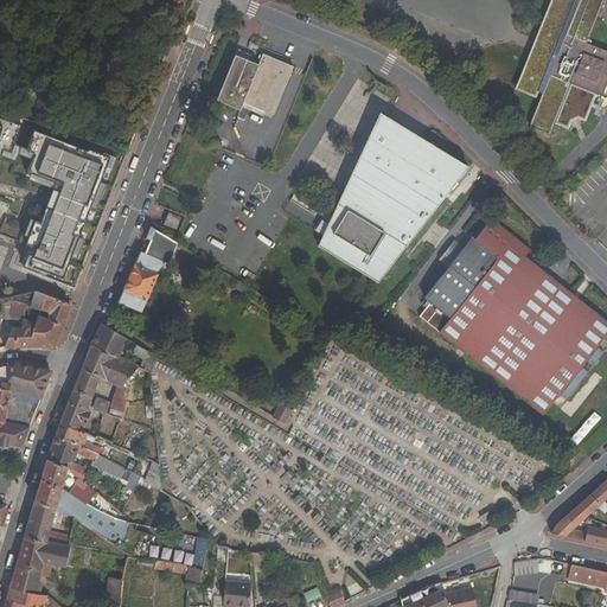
[(551,0),(517,89),(536,97),(538,93),(543,94),(581,0),(551,0)]
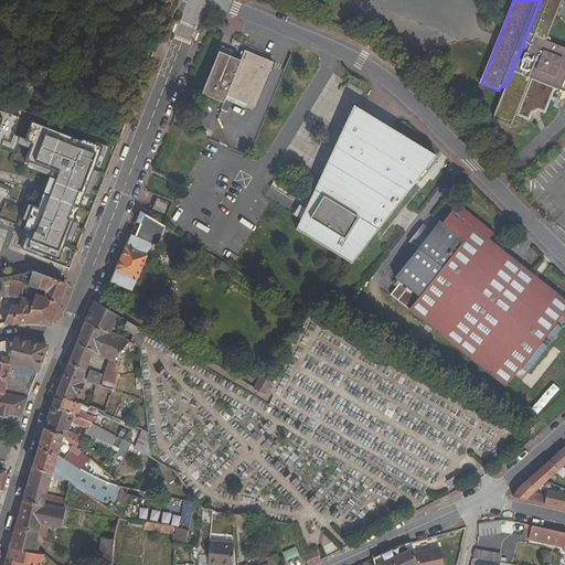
[(494,116),(492,120),(511,128),(532,78),(561,89),(564,78),(564,48),(546,41),(563,0),(541,0),(505,87),(497,109),(494,116)]
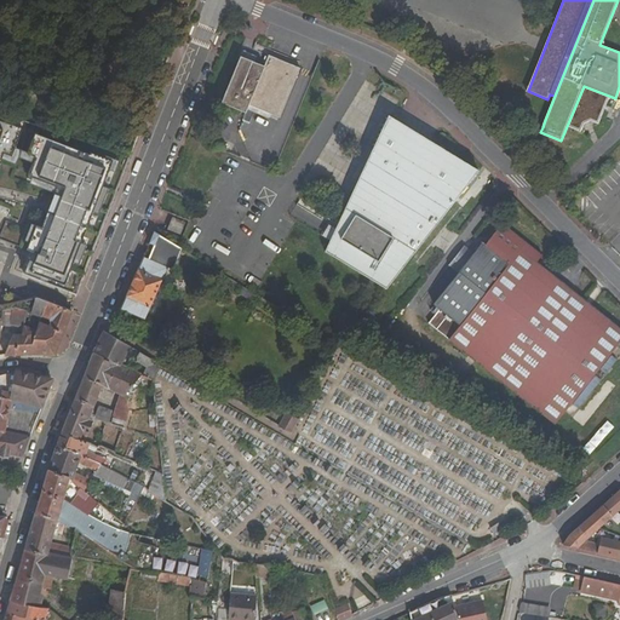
[(248,105),(280,118),(300,68),(269,56),(264,67),(241,57),(222,103),(246,113),(248,105)]
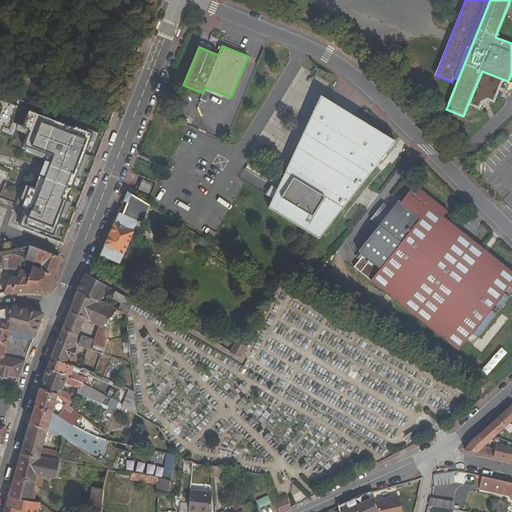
[(334,113),(336,109),(350,117),(347,121),(379,141),(388,138),(322,97),(318,103),(334,113)]
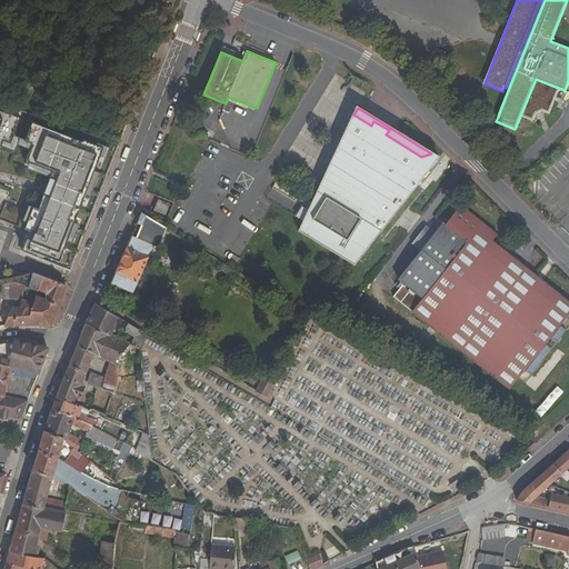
[(386,135),(389,130),(373,121),(371,126),(353,115),(299,230),(355,265),(438,159),(431,153),(421,157),(386,135)]
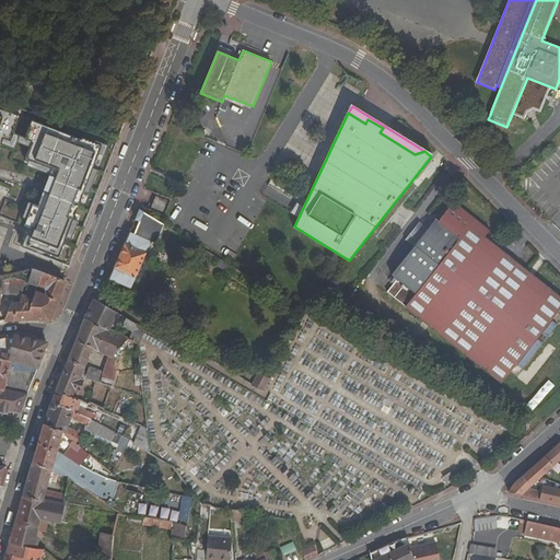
[(15,123),(0,117),(0,143),(7,147),(15,123)]
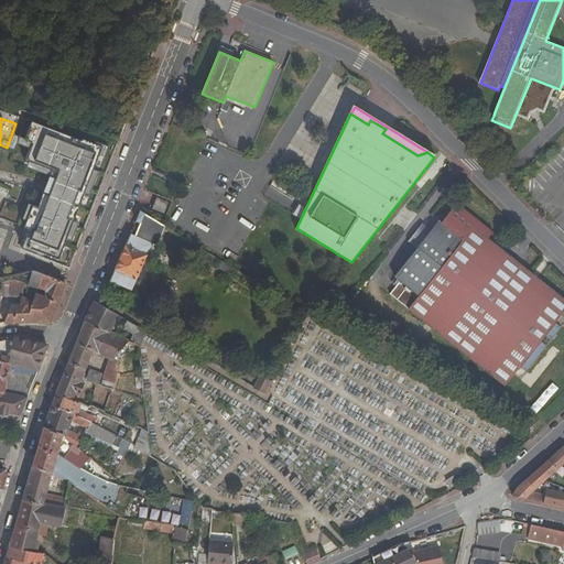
[(68,140),(36,128),(22,163),(55,176),(41,213),(30,208),(21,231),(33,236),(26,251),(54,262),(62,242),(66,245),(73,228),(68,226),(80,196),(84,198),(93,176),(88,175),(94,159),(98,161),(101,152),(91,148),(91,149),(77,143),(76,148),(67,144),(68,140)]
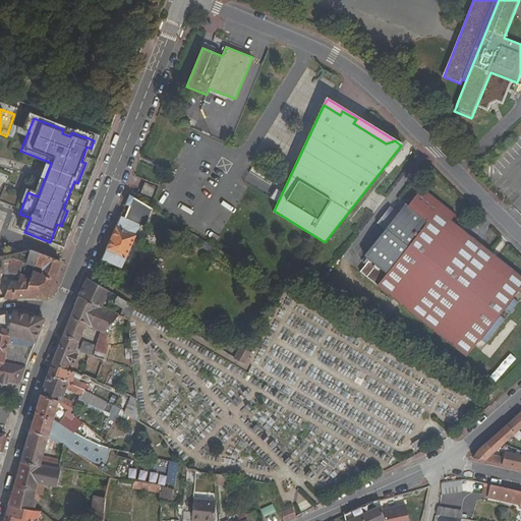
[(141,193),(153,197),(157,188),(146,183),(141,193)]
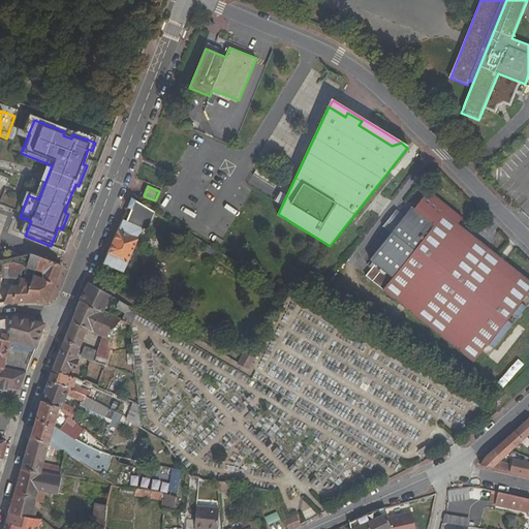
[(463,217),(429,189),(415,208),(412,206),(405,215),(392,232),(370,259),(376,263),(367,276),(472,362),(528,291),(528,280),(459,223),(463,217)]
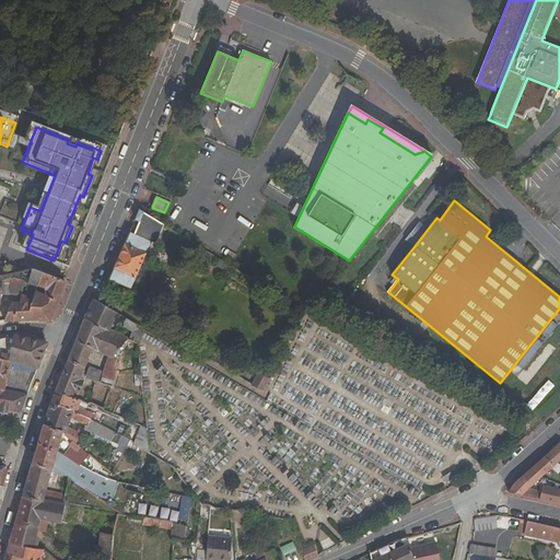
[(156,244),(164,225),(139,209),(136,220),(139,222),(135,234),(131,232),(126,243),(111,279),(131,289),(152,242),(156,244)]
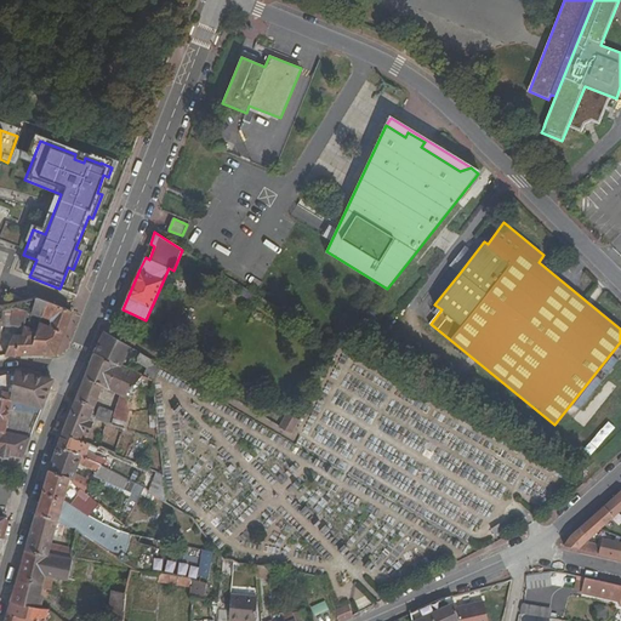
[(467,245),(450,266),(460,273),(476,252),(467,245)]
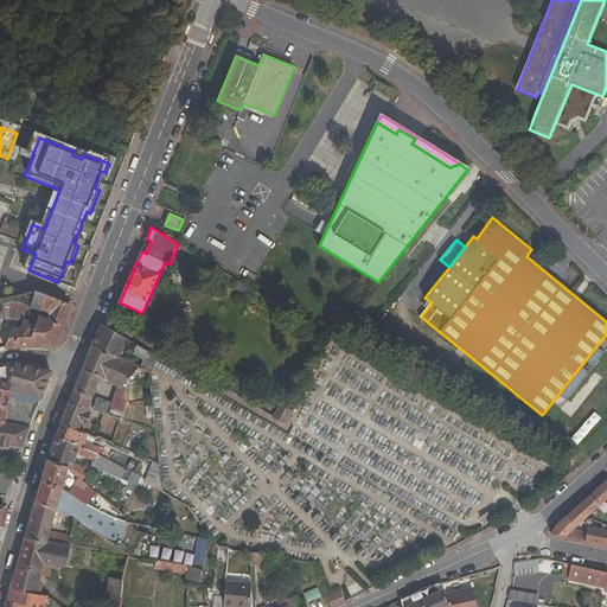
[(21,327),(13,328),(4,350),(26,349),(55,349),(71,305),(69,304),(37,292),(34,292),(30,306),(49,313),(50,315),(49,319),(39,315),(36,324),(23,319),(23,320),(21,327)]
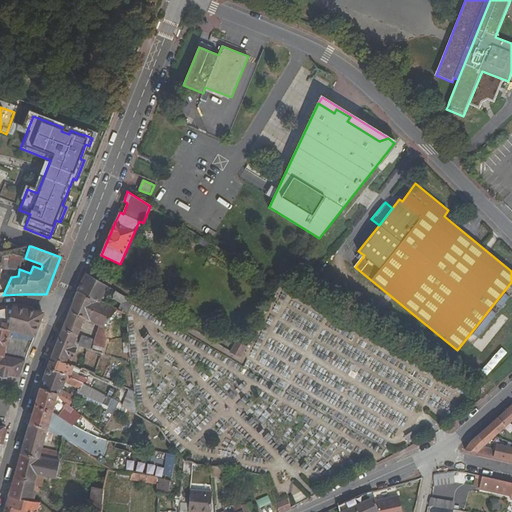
[(19,269),(22,257),(12,254),(11,255),(9,268),(19,270),(19,269)]
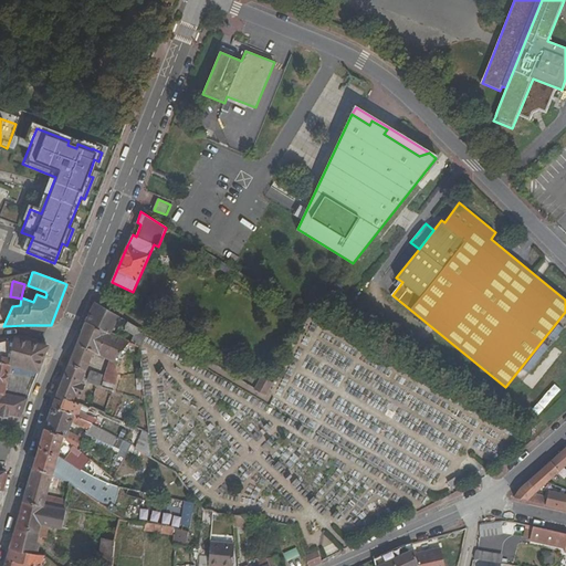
[(1,283),(0,296),(10,296),(12,282),(1,283)]
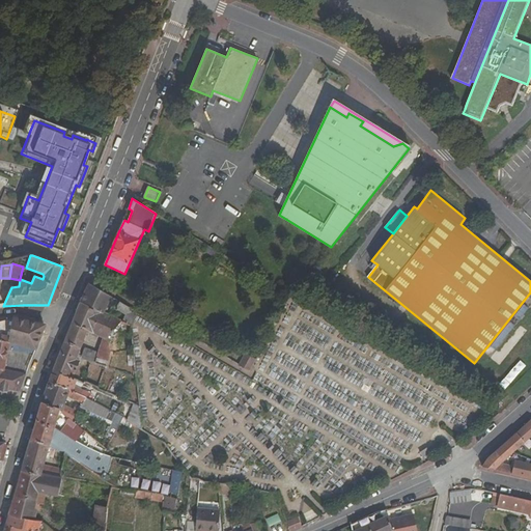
[(80,302),(104,313),(112,298),(89,284),(80,302)]
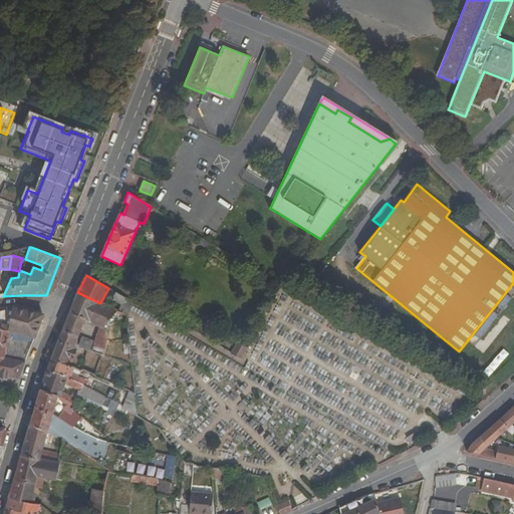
[(51,359),(70,367),(78,347),(103,355),(108,341),(104,328),(118,311),(100,303),(77,292),(51,359)]
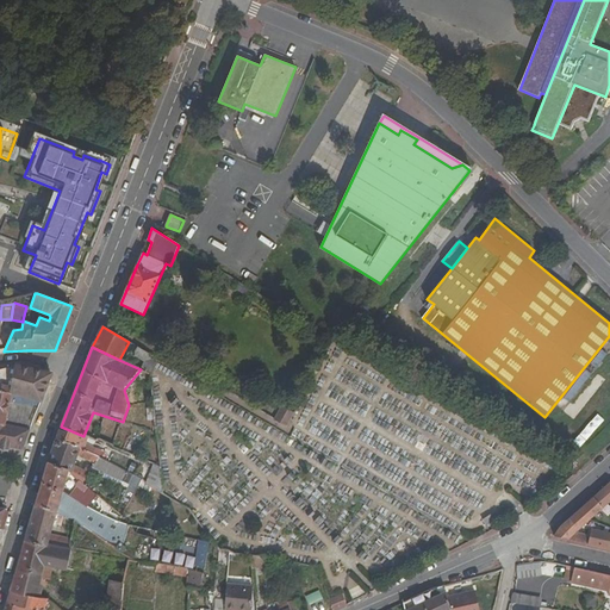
[(141,369),(151,375),(157,359),(138,347),(134,355),(143,362),(141,369)]
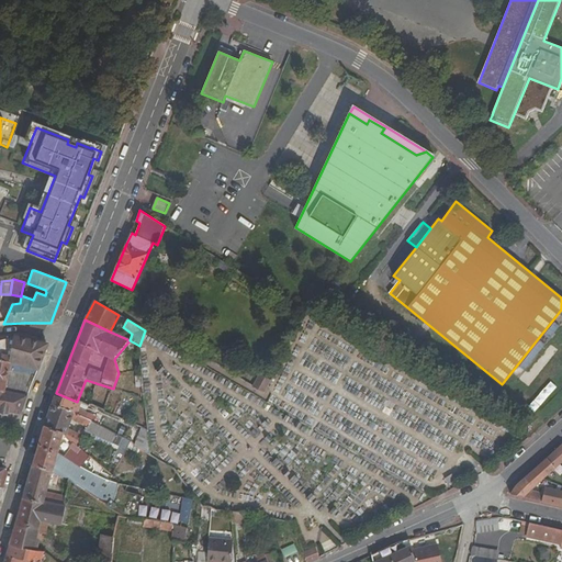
[(0,353),(11,357),(10,363),(37,370),(47,344),(14,337),(0,339),(0,353)]
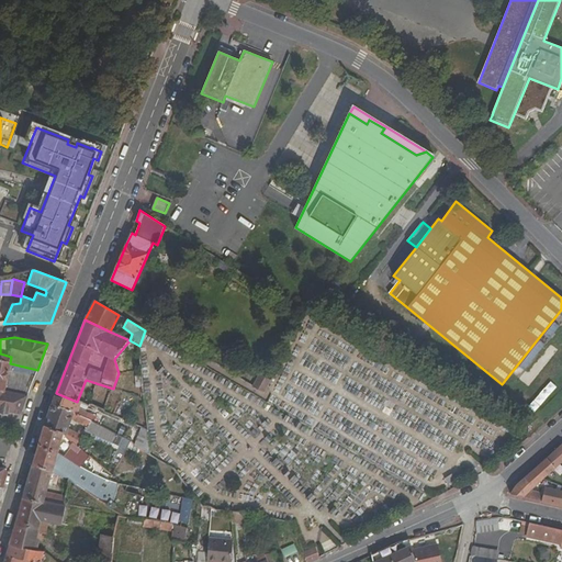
[(37,370),(10,363),(11,357),(0,353),(0,391),(3,392),(27,396),(31,386),(37,370)]
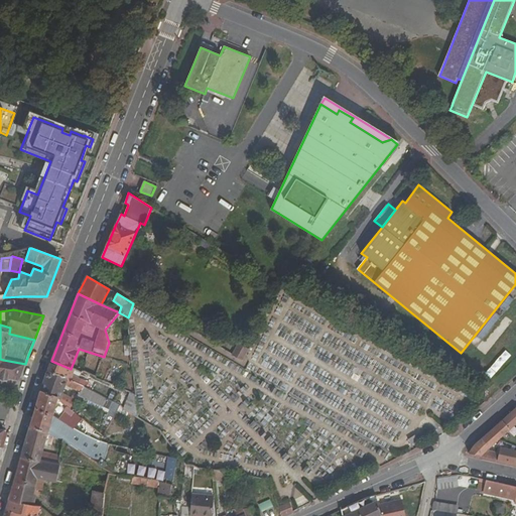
[(243,361),(249,350),(238,344),(232,355),(243,361)]
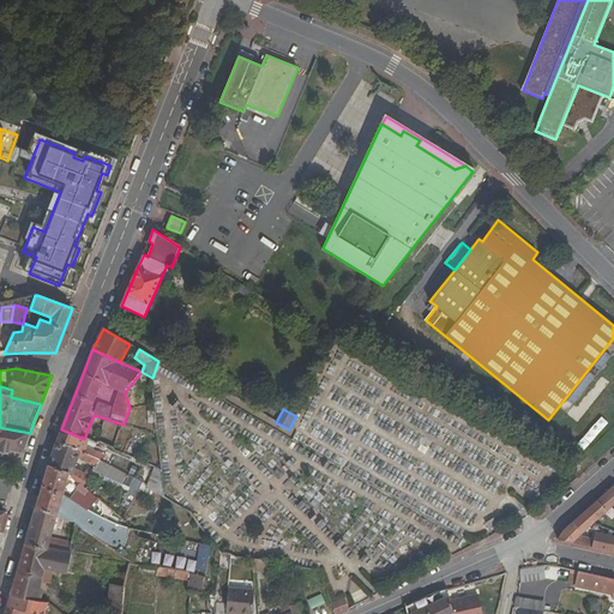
[(23,455),(30,433),(4,428),(1,434),(0,434),(0,450),(11,452),(23,455)]
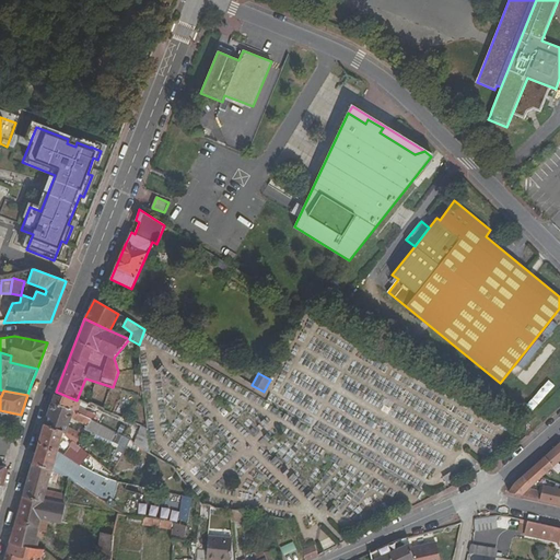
[(76,412),(92,420),(94,415),(79,408),(81,401),(77,400),(56,392),(51,404),(76,412)]
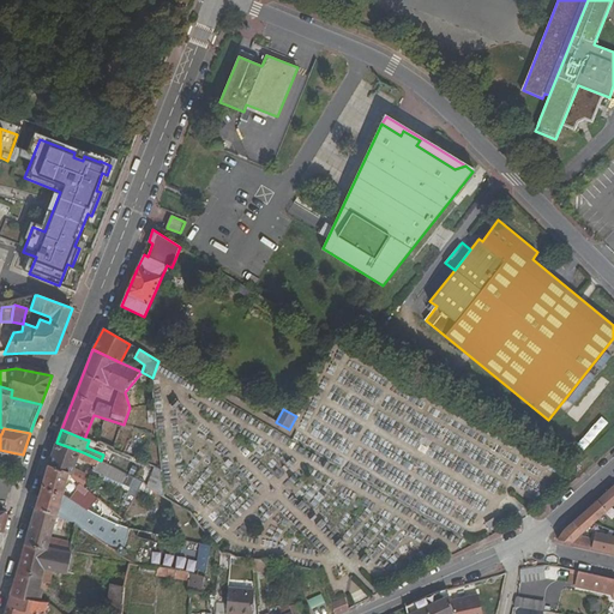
[(100,479),(88,473),(86,474),(73,469),(78,458),(95,467),(94,470),(104,475),(108,465),(101,461),(83,452),(56,443),(48,467),(68,474),(82,485),(94,494),(100,479)]
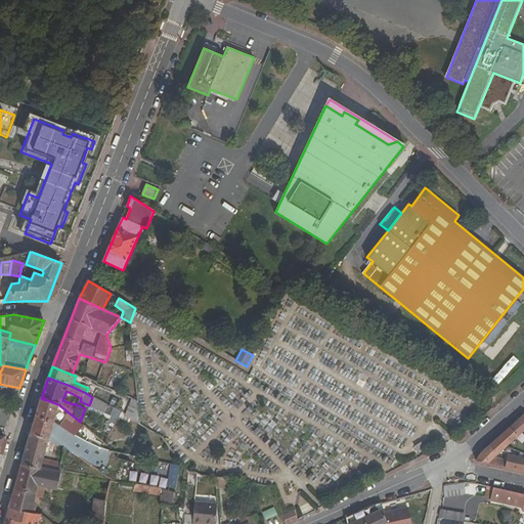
[(35,417),(54,422),(55,417),(58,404),(41,398),(35,417)]
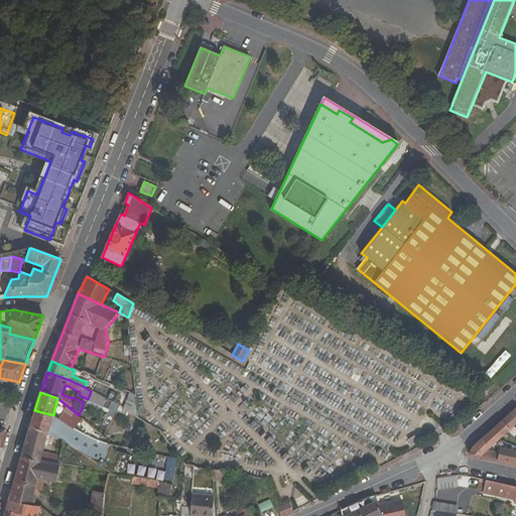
[(131,393),(125,408),(137,414),(135,395),(131,393)]
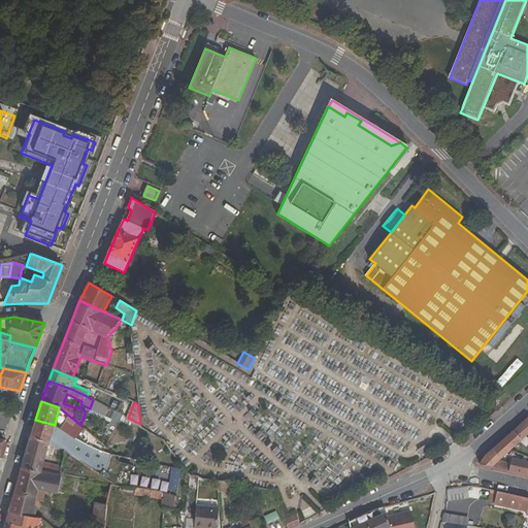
[(70,417),(59,407),(56,420),(63,425),(70,417)]
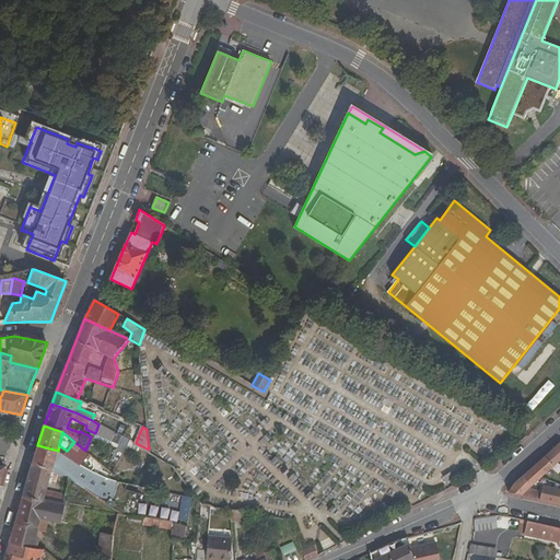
[(124,452),(130,440),(124,436),(117,448),(124,452)]
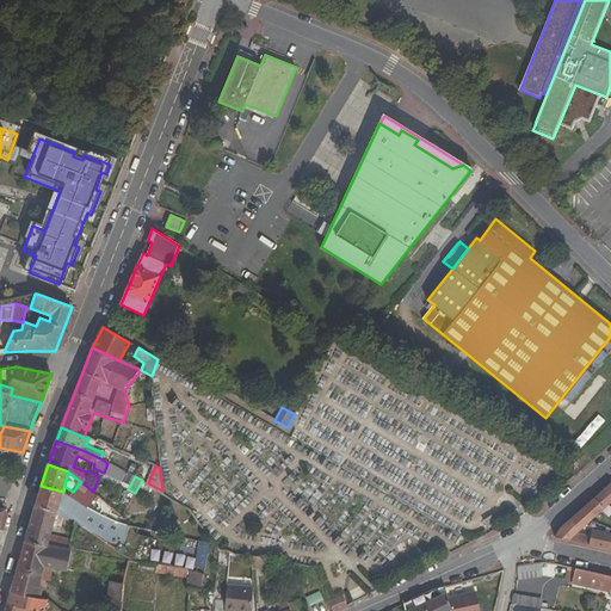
[(93,492),(81,482),(73,492),(69,497),(87,507),(98,495),(93,492)]
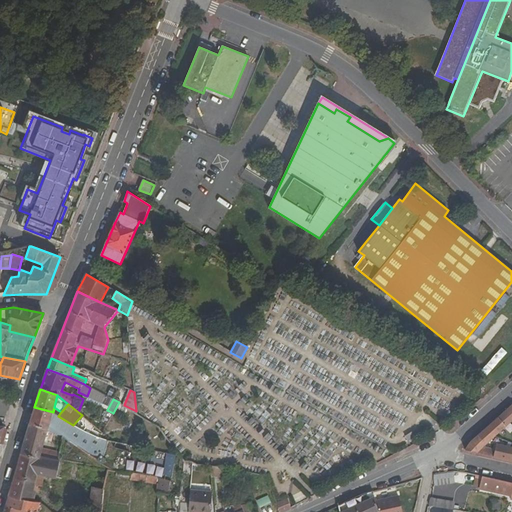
[(495,437),(506,427),(502,423),(510,415),(511,416),(511,405),(476,437),(485,446),(490,442),(495,437)]
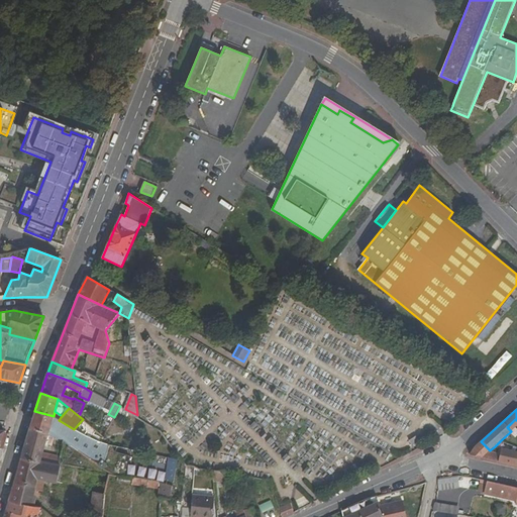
[(63,439),(73,446),(76,442),(68,435),(68,433),(50,427),(54,416),(34,411),(29,429),(48,435),(63,439)]
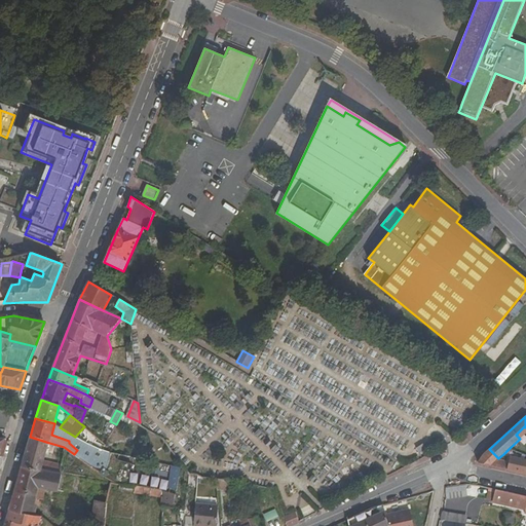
[(69,443),(77,450),(74,454),(104,475),(112,453),(105,451),(75,437),(60,427),(54,423),(51,435),(69,441),(69,443)]
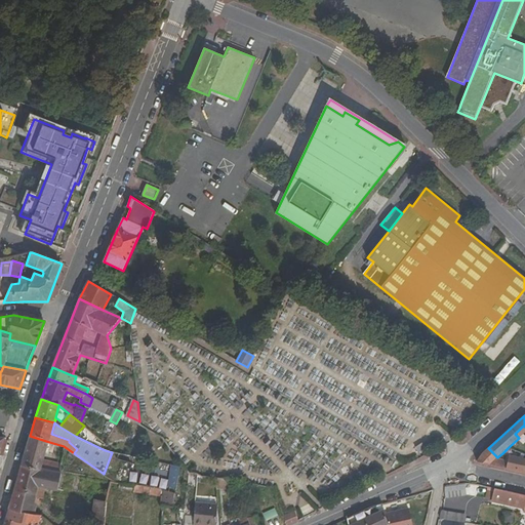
[(58,472),(61,463),(44,459),(49,442),(30,436),(22,465),(40,469),(58,472)]
